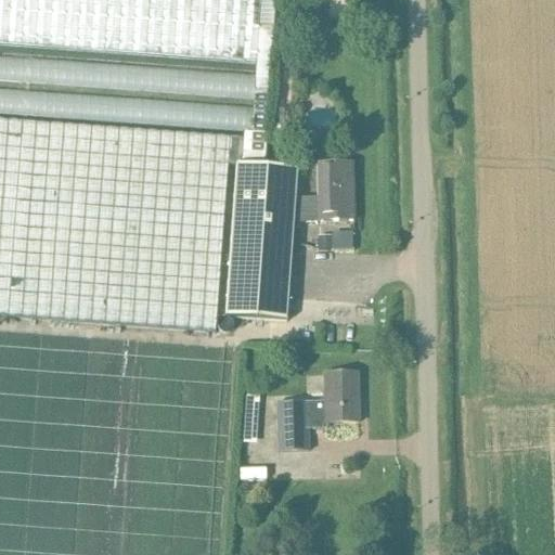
[(0,0),(0,46),(234,63),(256,64),(260,0),(0,0)]
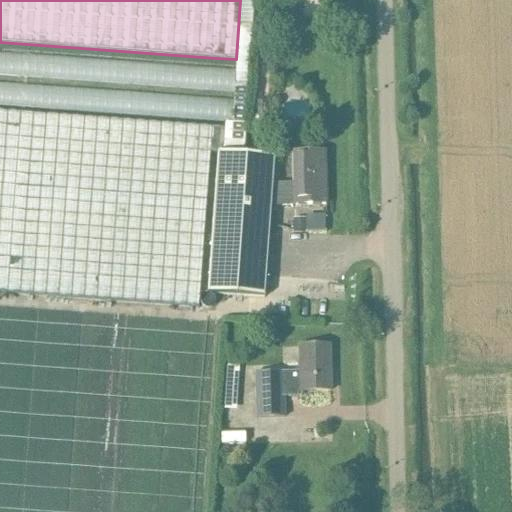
[(0,52),(0,75),(234,93),(236,70),(0,52)]
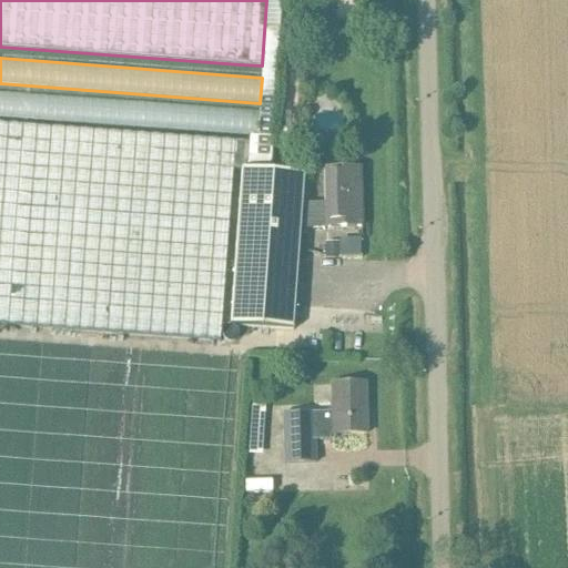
[(0,92),(0,117),(257,137),(259,112),(0,92)]
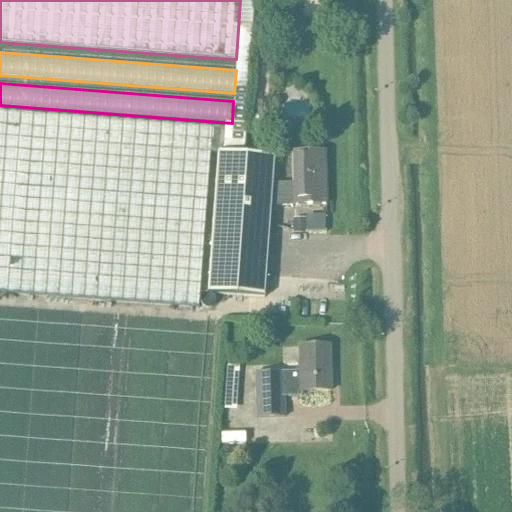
[(0,293),(198,309),(209,154),(217,155),(207,295),(227,297),(264,299),(271,206),(272,187),(274,158),(244,157),(246,125),(232,124),(225,123),(224,129),(217,129),(0,112),(0,293)]
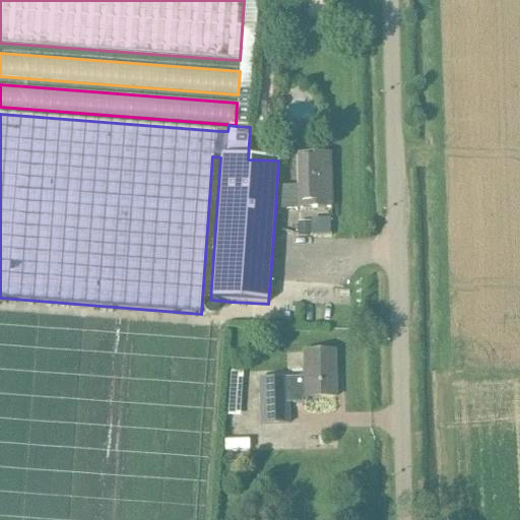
[(276,190),(275,209),(298,209),(331,208),(329,155),(297,156),(298,189),(276,190)]
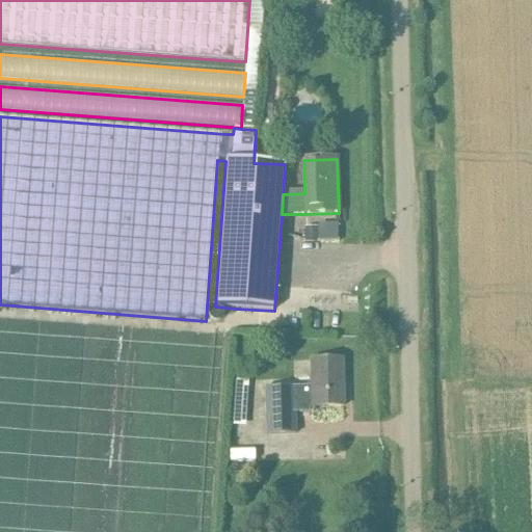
[(317,241),(316,230),(304,231),(304,242),(317,241)]
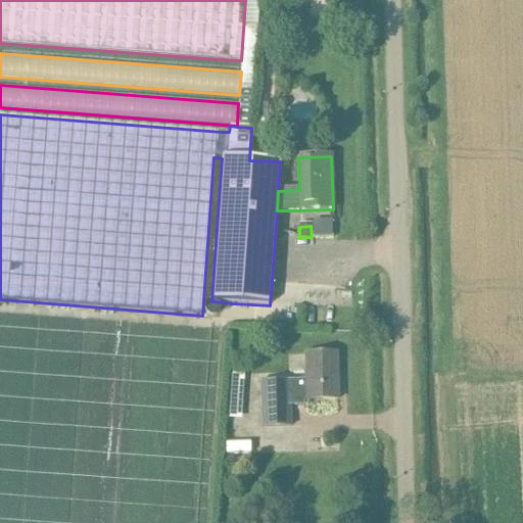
[(336,354),(316,355),(307,355),(308,385),(263,386),(265,428),(291,427),(290,407),(307,407),(307,401),(338,400),(336,354)]
